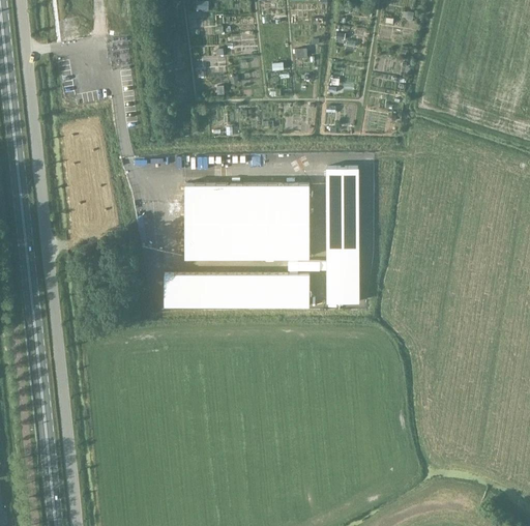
[(221,20),(192,19),(190,35),(221,36),(221,20)]
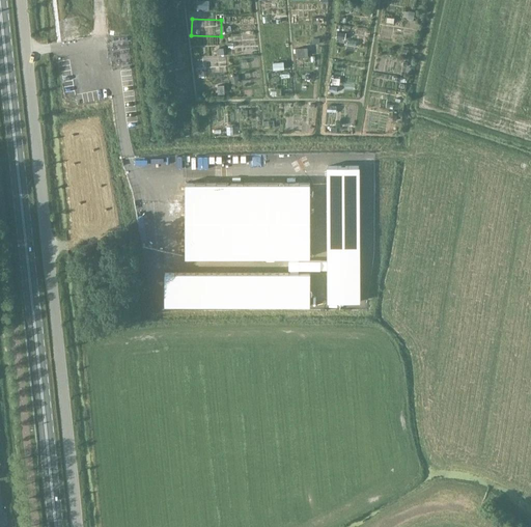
[(352,53),(353,49),(344,47),(343,52),(335,51),(334,57),(343,58),(344,52),(352,53)]
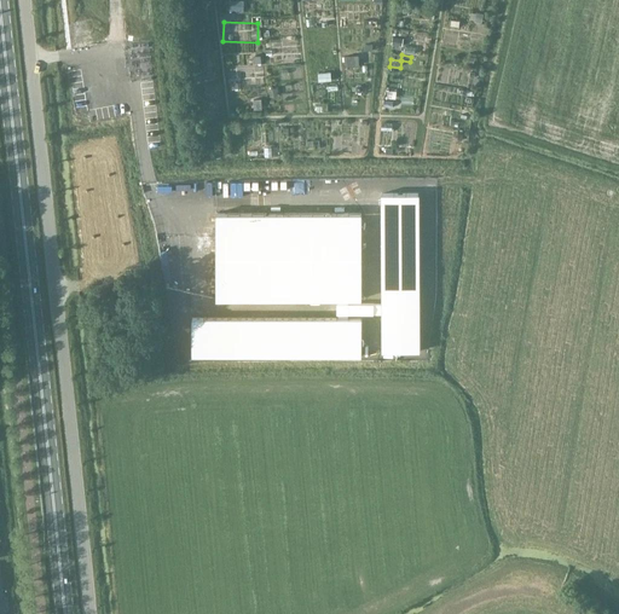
[(343,74),(357,71),(354,61),(342,62),(343,74)]
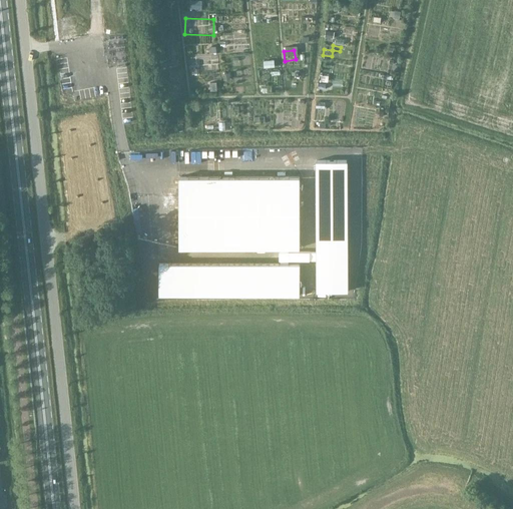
[(342,80),(323,81),(324,94),(342,94),(342,80)]
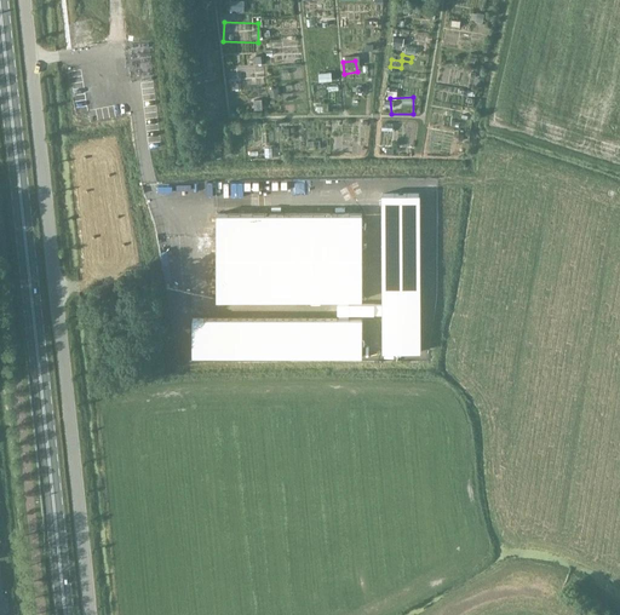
[(438,151),(438,134),(428,134),(428,151),(438,151)]
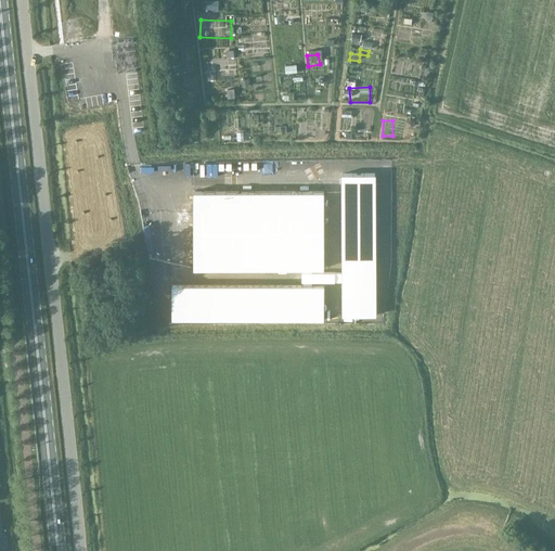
[(193,195),(193,272),(304,272),(304,277),(301,277),(301,285),(304,285),(304,290),(172,290),(171,290),(171,322),(323,322),(324,322),(324,290),(323,290),(311,290),(311,285),(343,285),(343,319),(375,319),(376,319),(375,178),(375,177),(341,178),(343,277),(334,277),(310,277),(311,271),(323,272),(324,271),(324,195),(323,195),(193,195)]
